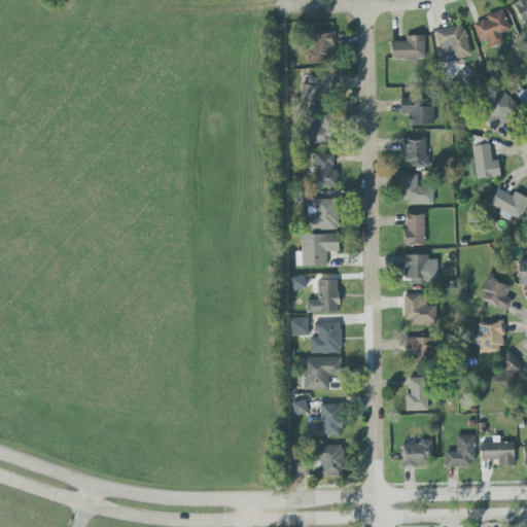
[(526,0),(520,0),(513,3),(521,23),(526,20),(526,0)]
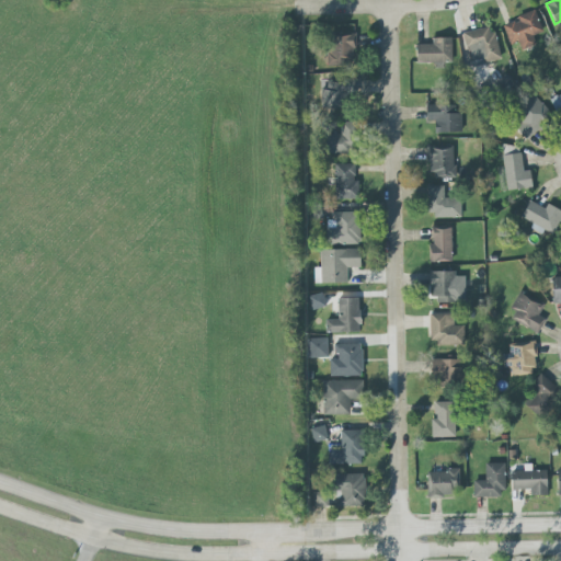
[(510,45),(518,42),(522,50),(535,46),(531,36),(542,32),(534,10),(516,16),(518,21),(503,26),(510,45)]
